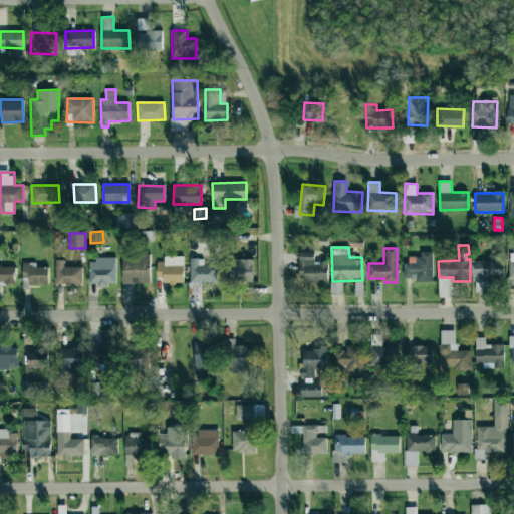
[(328,281),(327,261),(314,262),(314,252),(299,252),(299,282),(328,281)]
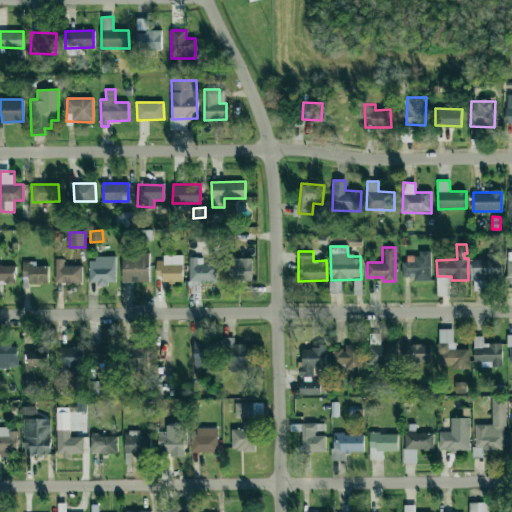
[(402,277),(414,276),(414,280),(431,280),(430,251),(418,251),(419,258),(402,259),(402,277)]
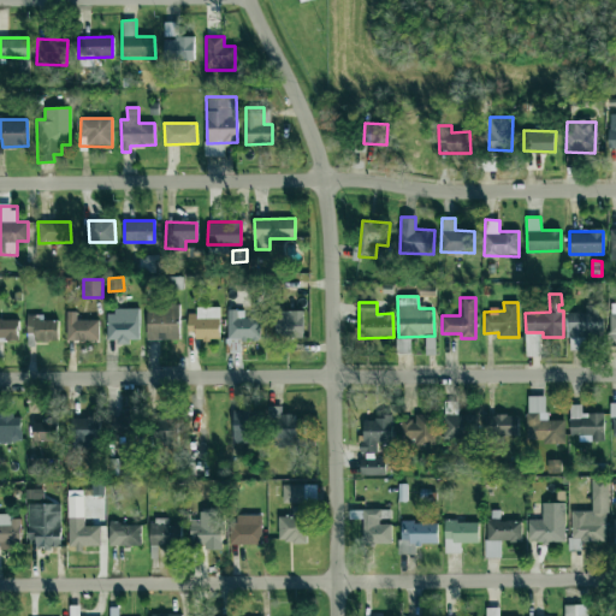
[(179,339),(179,306),(147,307),(147,339),(179,339)]
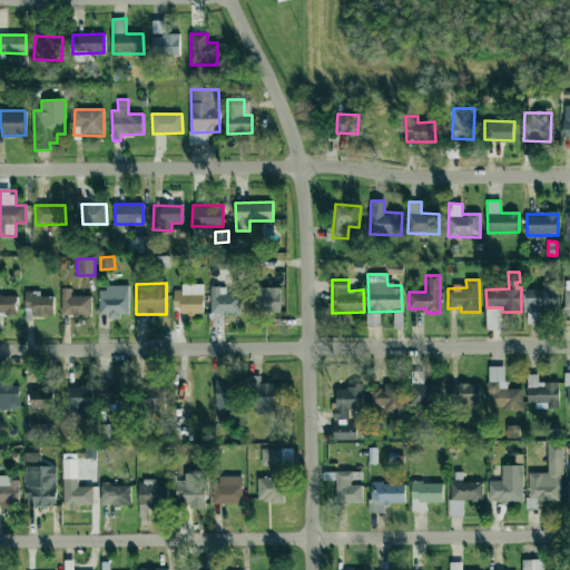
[(203,314),(203,285),(173,286),(174,307),(180,306),(180,314),(203,314)]
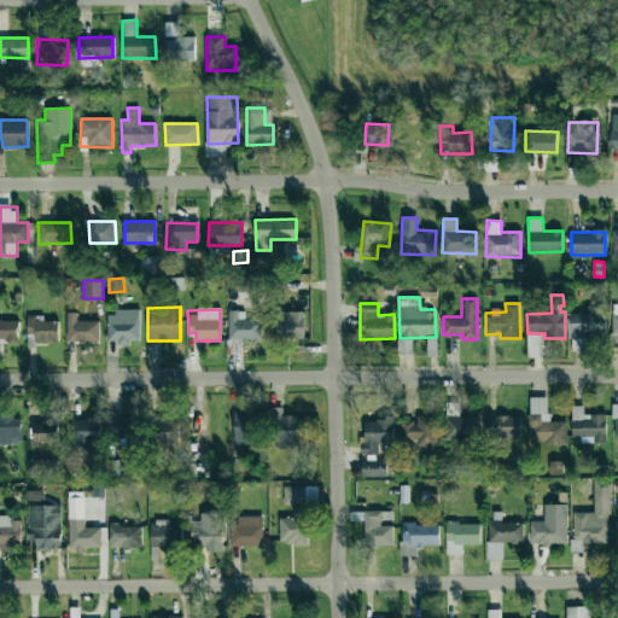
[(108,343),(139,343),(140,310),(108,310),(108,343)]
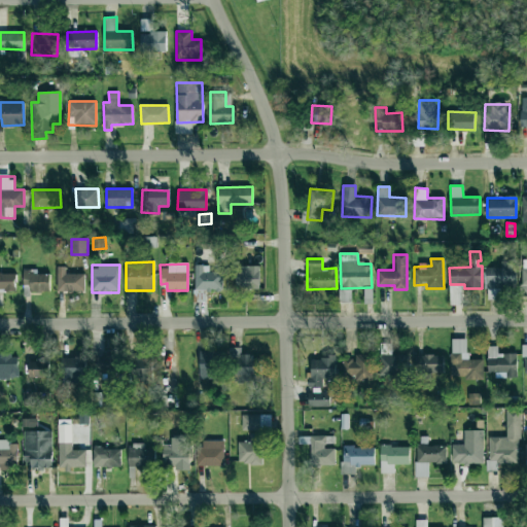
[(222,272),(209,272),(209,265),(194,265),(195,290),(222,289),(222,272)]
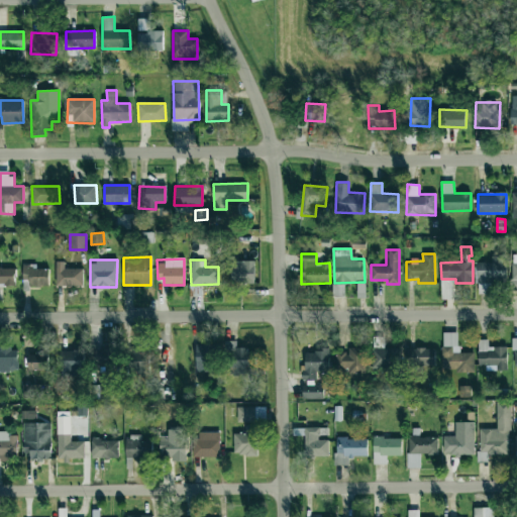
[(506,260),(477,260),(478,294),(491,294),(491,284),(507,284),(506,260)]
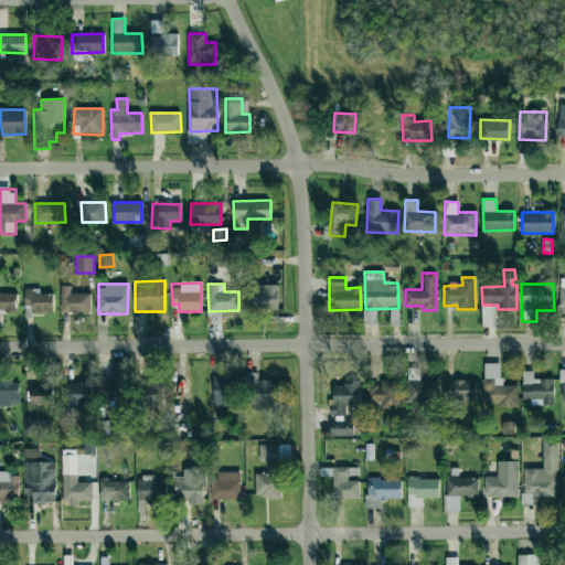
[(277,310),(278,286),(253,285),(253,309),(277,310)]
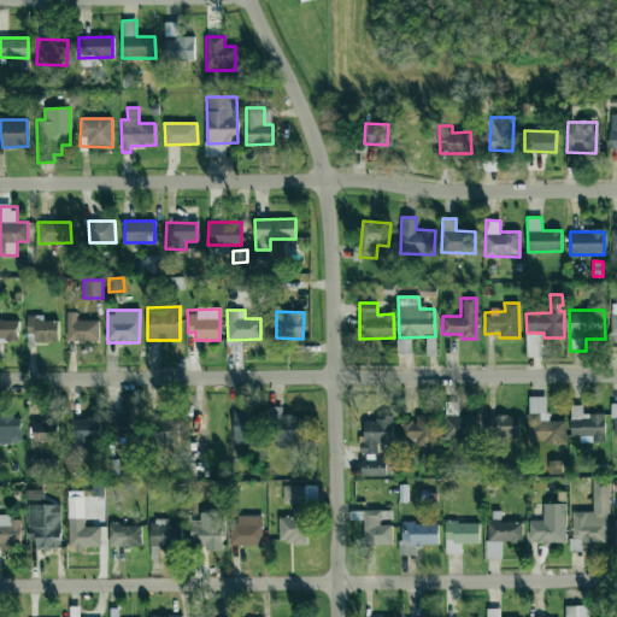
[(100,340),(100,319),(77,321),(77,312),(66,312),(68,341),(100,340)]
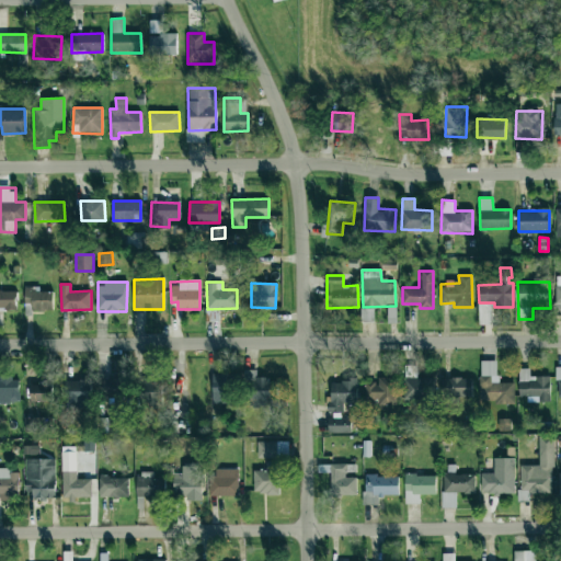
[(24,304),(31,304),(32,311),(53,310),(53,292),(39,292),(39,287),(24,287),(24,304)]
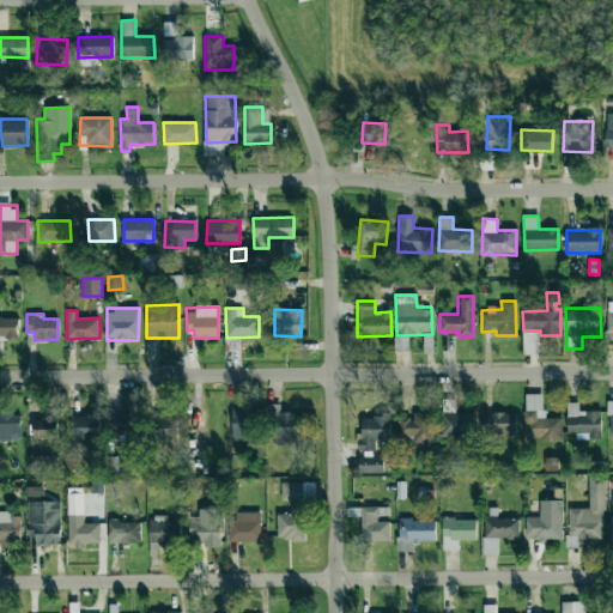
[(0,337),(18,337),(18,319),(0,317),(0,337)]
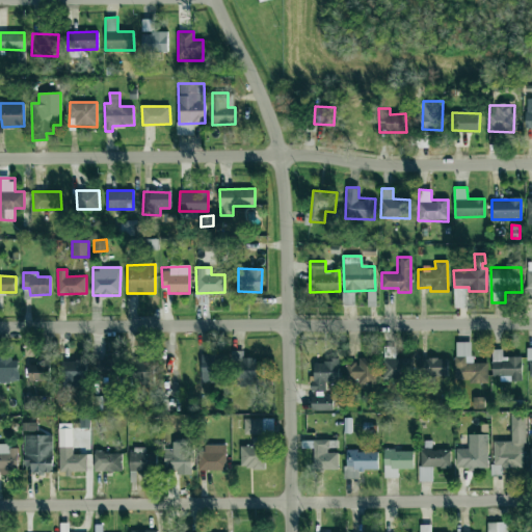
[(472,342),(455,342),(456,382),(488,381),(487,363),(472,363),(472,342)]
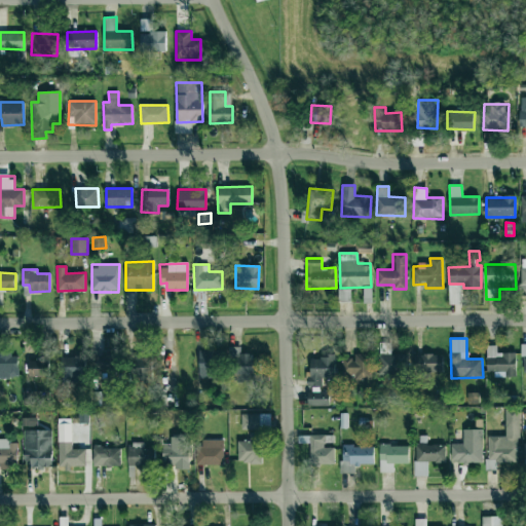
[(391,343),(379,343),(378,374),(404,375),(405,354),(390,353),(391,343)]
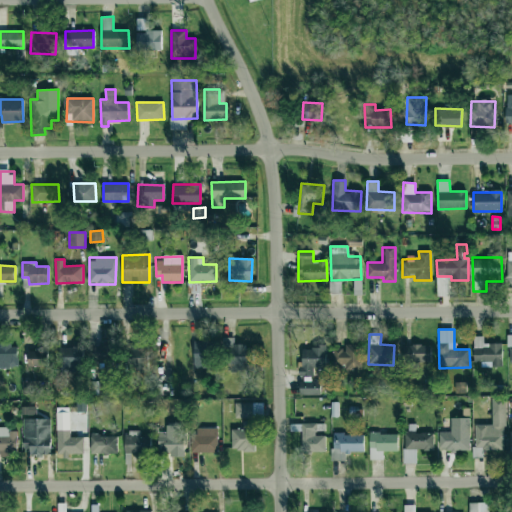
[(483,343),(483,337),(474,336),(473,362),(482,362),(482,366),(488,366),(488,365),(502,365),(503,344),(483,343)]
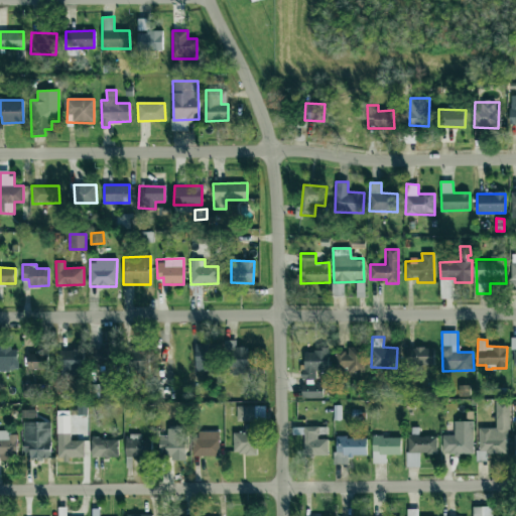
[(195,371),(209,371),(209,376),(219,376),(220,356),(213,356),(213,344),(196,343),(195,371)]
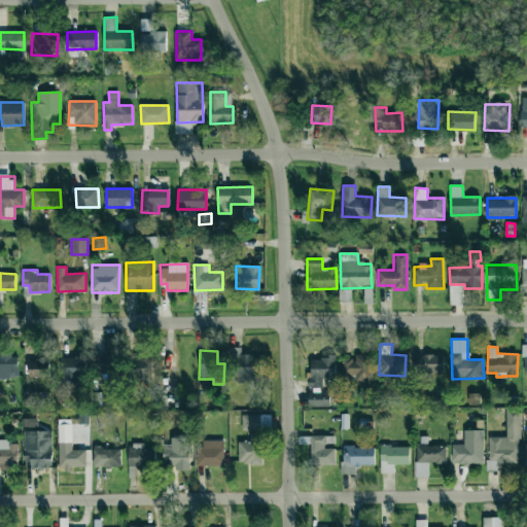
[(96,354),(97,373),(117,372),(116,353),(96,354)]
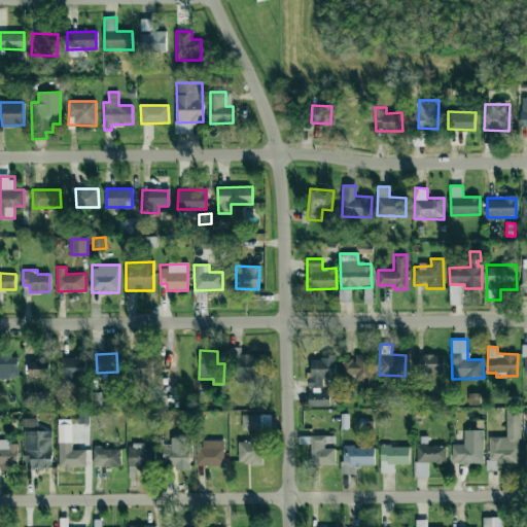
[(255,353),(232,354),(233,382),(256,381),(255,353)]
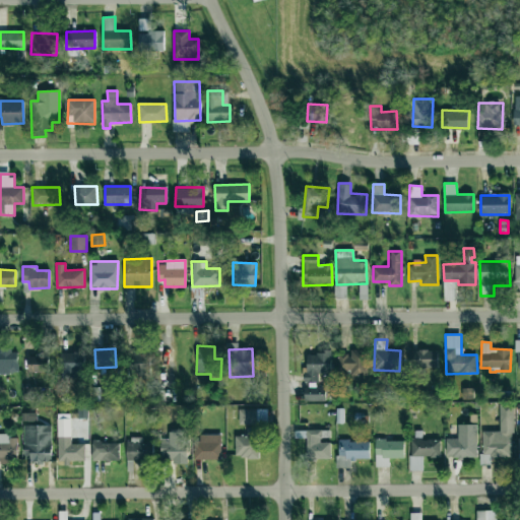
[(0,373),(18,374),(18,349),(0,349),(0,373)]
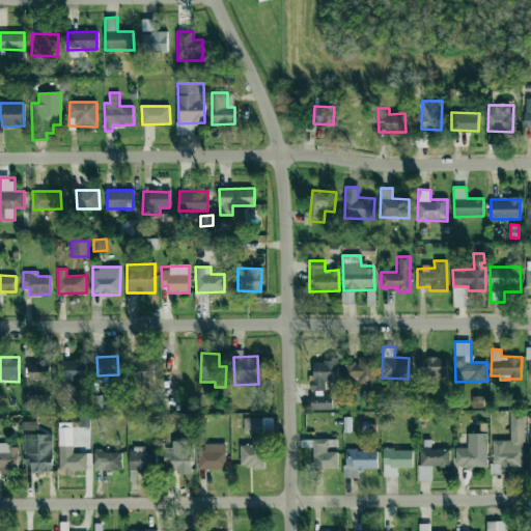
[(447,376),(447,357),(418,358),(418,376),(447,376)]
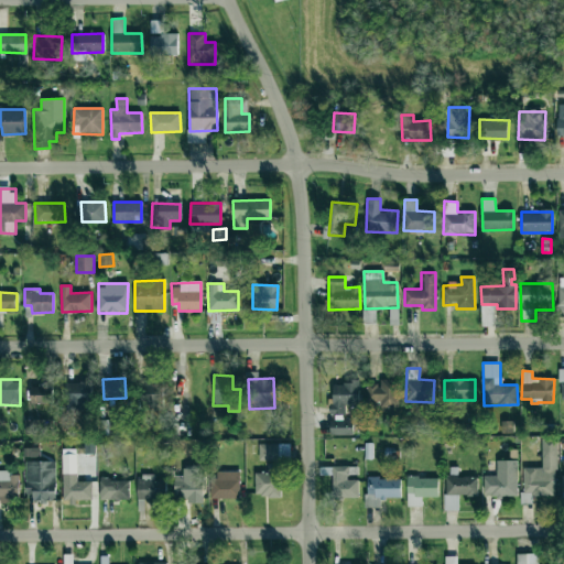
[(140,408),(164,410),(166,382),(143,380),(140,408)]
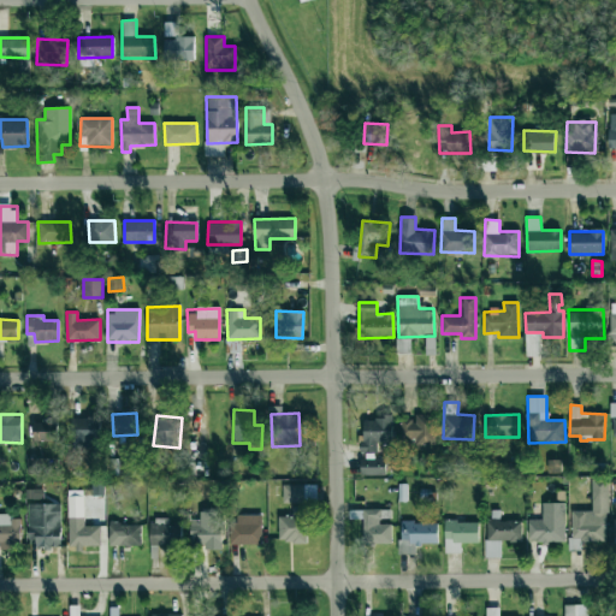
[(436,444),(436,415),(415,415),(415,420),(401,420),(401,439),(415,439),(415,445),(436,444)]
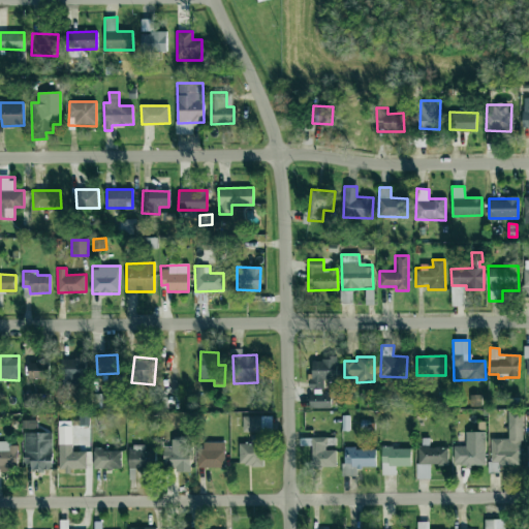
[(61,378),(87,378),(87,358),(61,359),(61,378)]
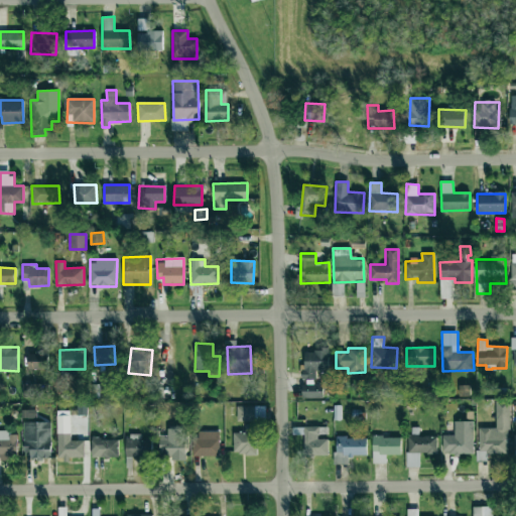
[(329,349),(302,350),(303,380),(315,379),(315,371),(330,371),(329,349)]
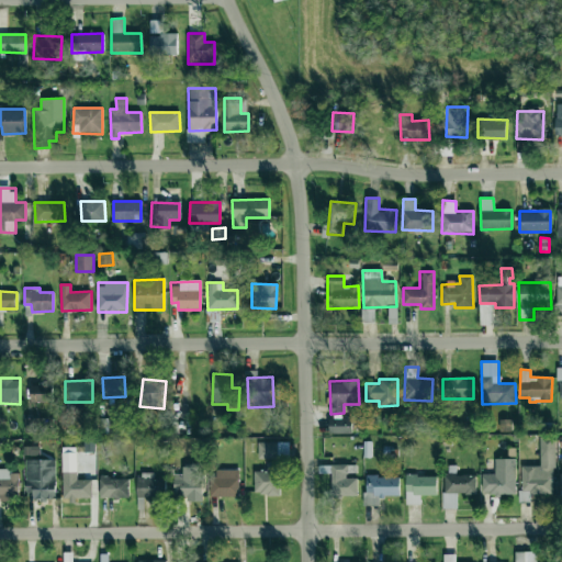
[(30,383),(30,402),(54,402),(54,383),(30,383)]
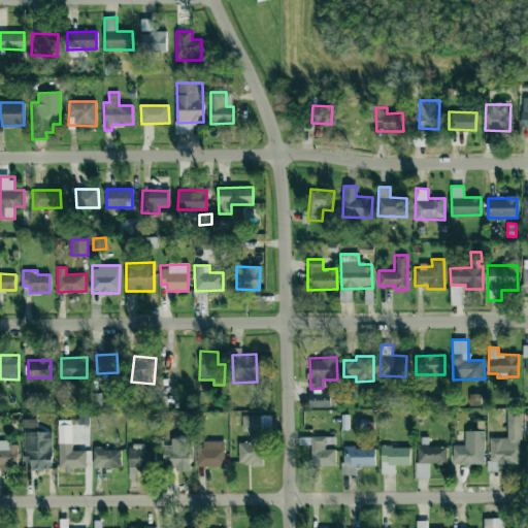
[(23,404),(40,404),(41,393),(23,393),(23,404)]
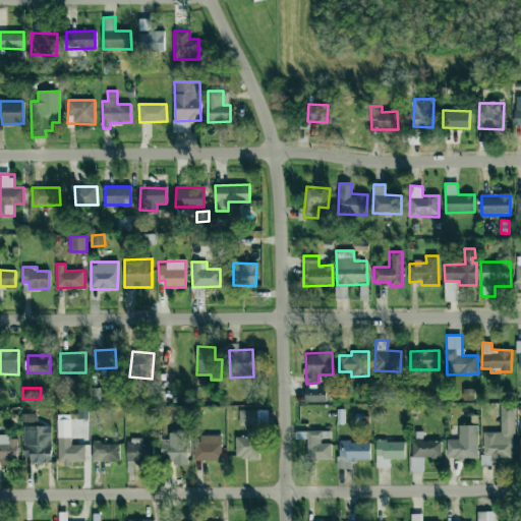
[(484,431),(483,457),(514,457),(514,405),(501,405),(501,432),(484,431)]
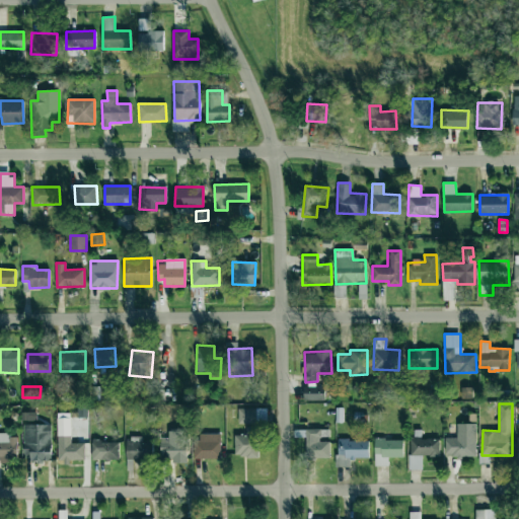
[(238,424),(267,423),(267,408),(238,409),(238,424)]
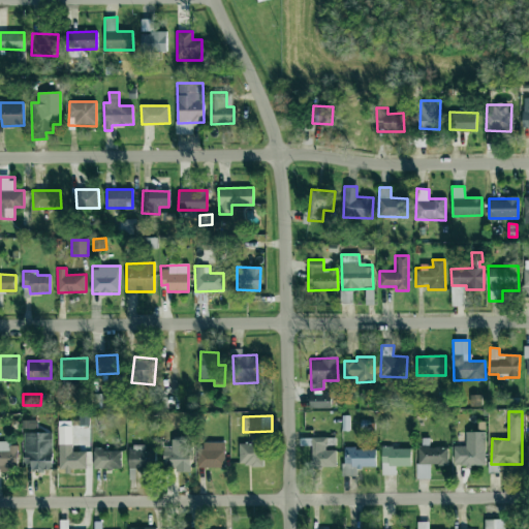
[(38,429),(37,419),(22,421),(23,429),(38,429)]
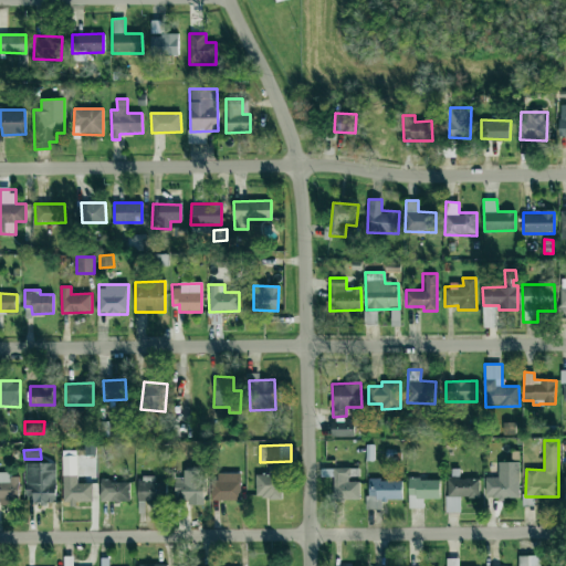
[(92,483),(77,483),(76,456),(62,456),(63,502),(93,501),(92,483)]
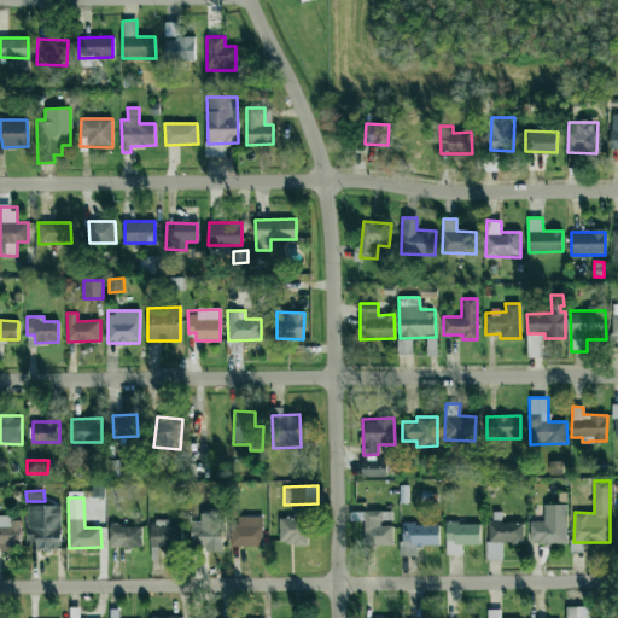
[(566,543),(566,505),(544,503),(544,522),(530,522),(530,542),(566,543)]
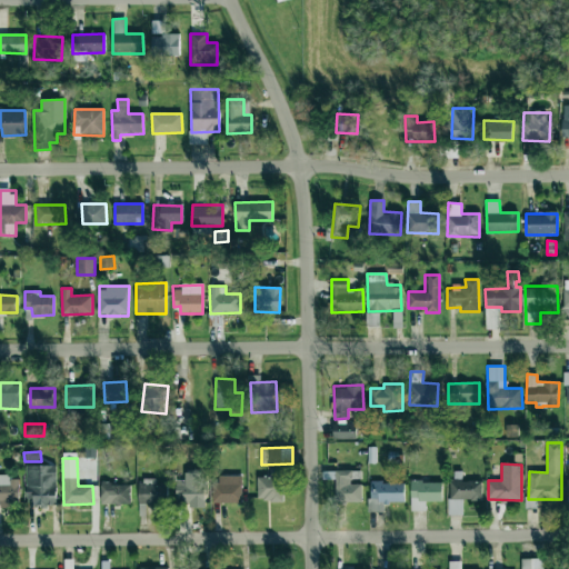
[(26,466),(26,498),(32,498),(32,506),(56,506),(57,466),(26,466)]
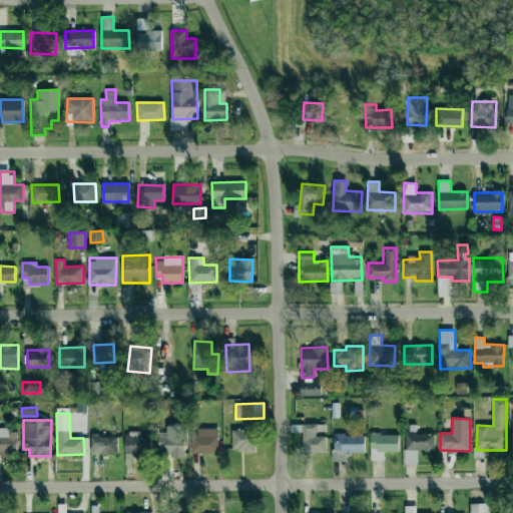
[(231,452),(255,452),(255,422),(243,422),(243,430),(232,430),(231,452)]
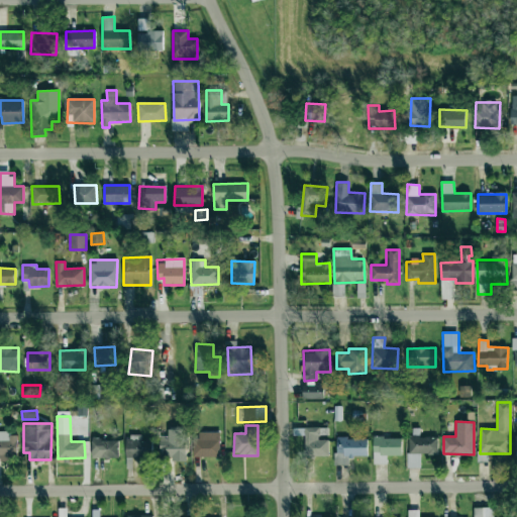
[(328,455),(328,439),(320,440),(319,428),(304,428),(305,456),(328,455)]
